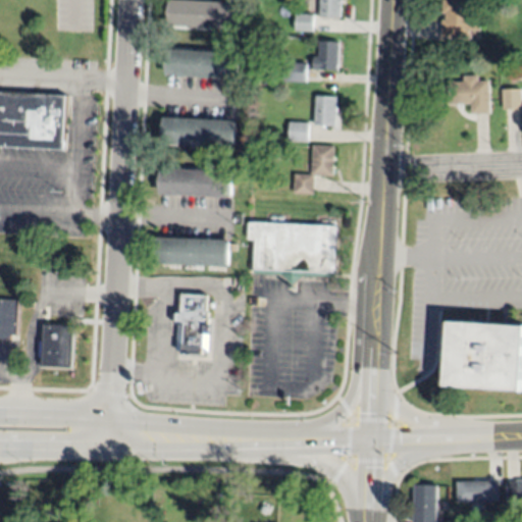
[(169,25),(171,0),(243,4),(242,30),(169,25)]
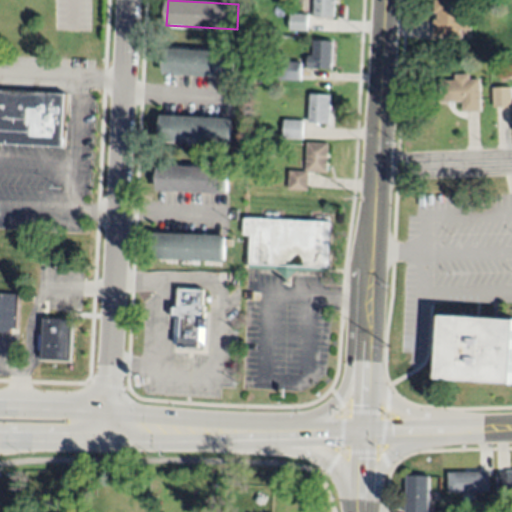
[(313,16),(313,0),(335,0),(335,6),(334,6),(334,17),(313,16)]
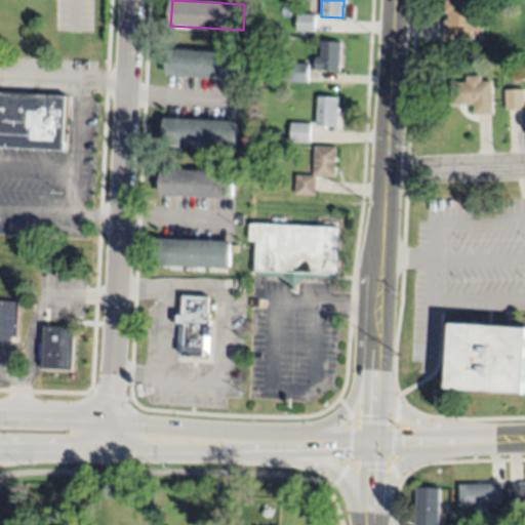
[(473,0),(473,14),(483,14),(483,31),(472,31),(472,39),(444,37),(445,21),(448,21),(448,13),(445,13),(445,0),(473,0)]
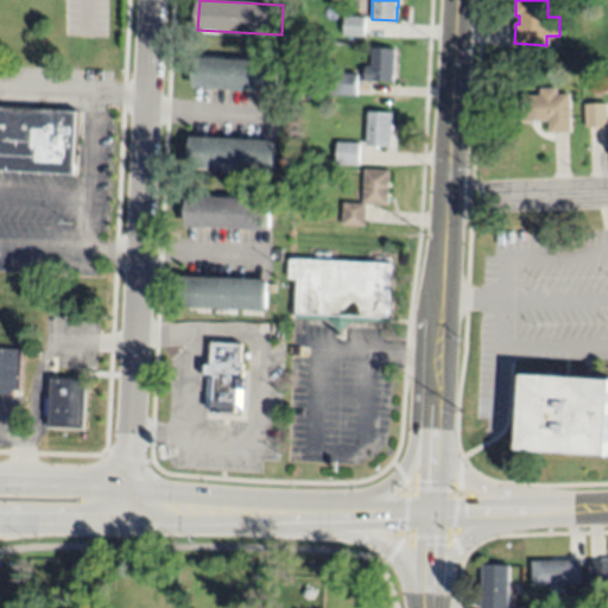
[(344,35),(344,14),(365,16),(365,36),(344,35)]
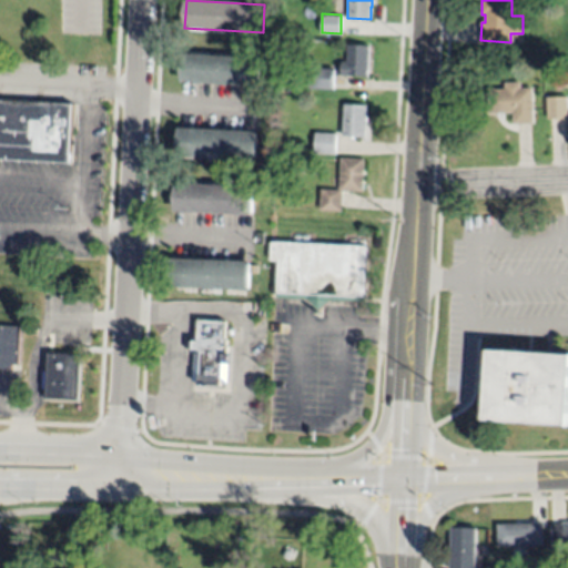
[(367,77),(341,75),(342,62),(347,62),(348,44),(369,47),(367,77)]
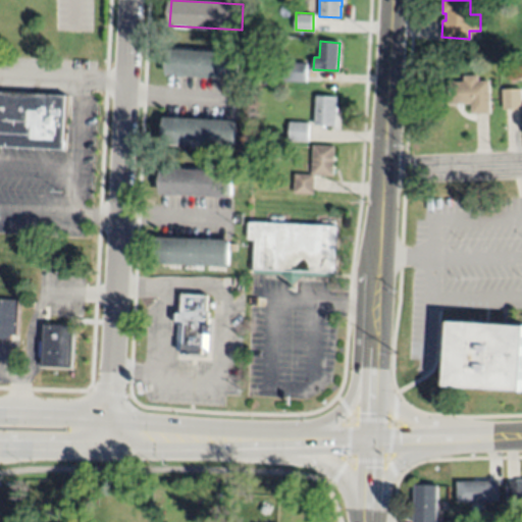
[(166,75),(168,49),(240,54),(239,80),(166,75)]
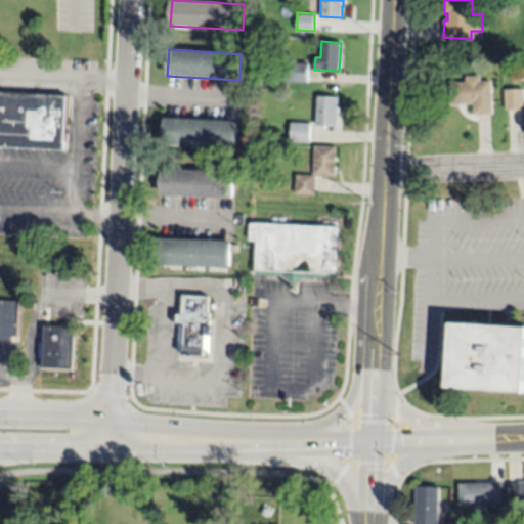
[(286,83),(287,61),(309,62),(308,84),(286,83)]
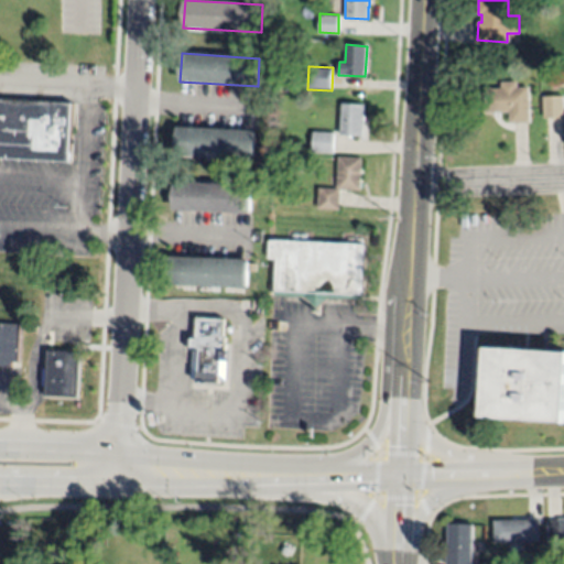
[(474,112),(473,89),(501,89),(501,83),(517,83),(517,88),(528,88),(529,122),(509,122),(509,112),(474,112)]
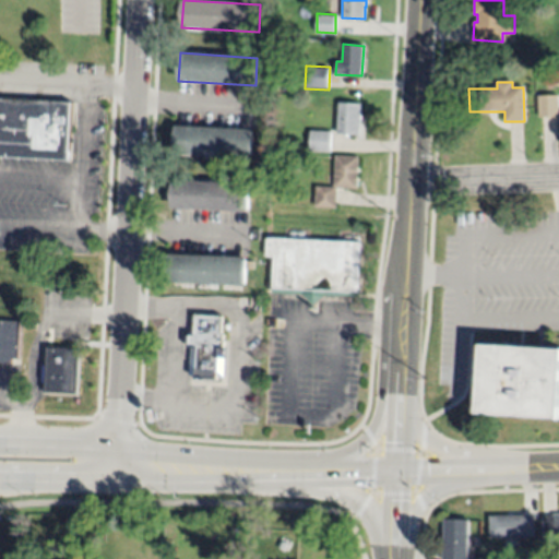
[(537,96),(558,95),(558,117),(538,117),(537,96)]
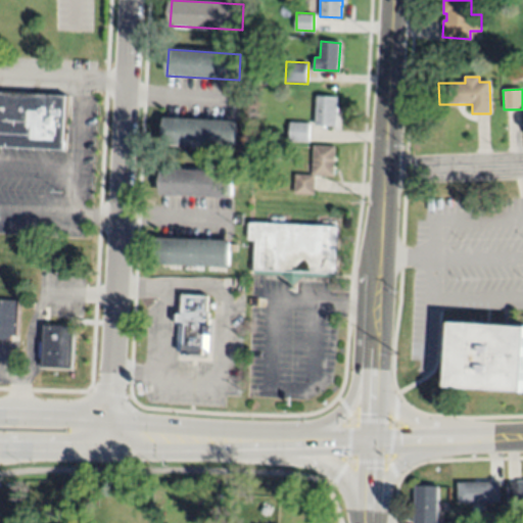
[(0,92),(67,96),(64,150),(0,146),(0,92)]
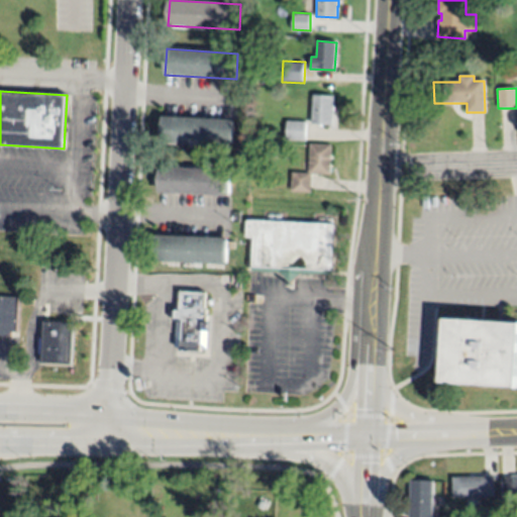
[(311,123),(313,95),(333,96),(332,125),(311,123)]
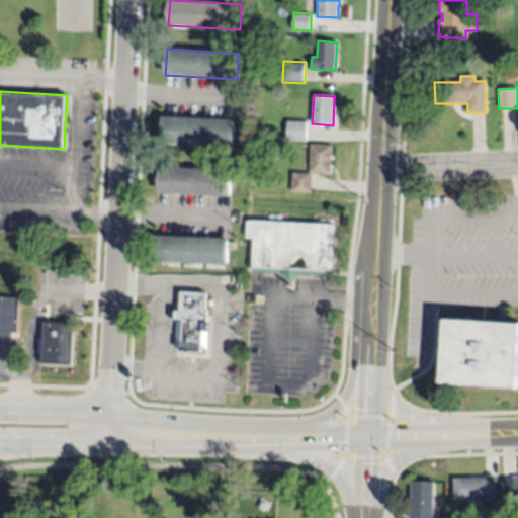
[(163,116),(234,119),(233,146),(162,143),(163,116)]
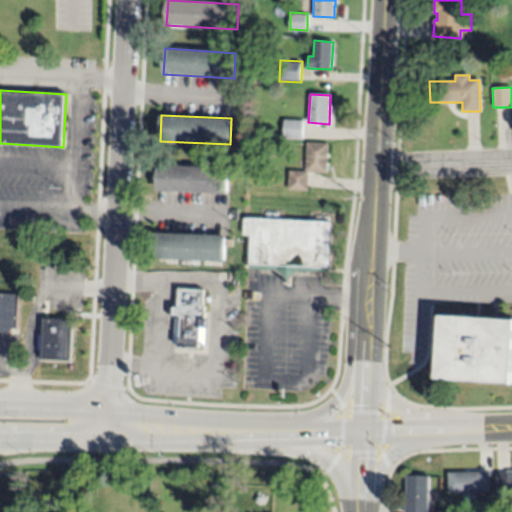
[(302,139),(283,138),(284,120),(303,121),(302,139)]
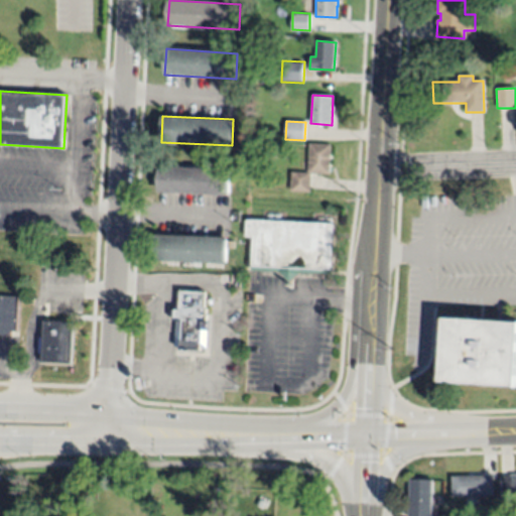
[(330,173),(310,172),(310,191),(290,190),(291,172),(299,172),(300,160),(308,160),(309,144),(331,144),(330,173)]
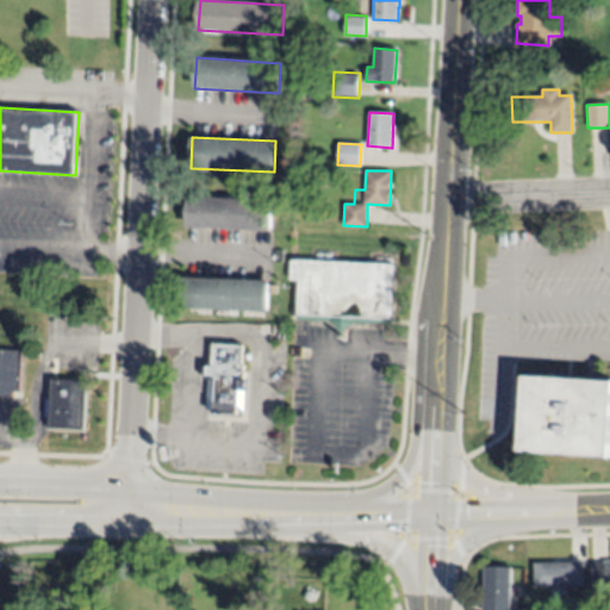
[(187,226),(190,197),(273,201),(272,232),(187,226)]
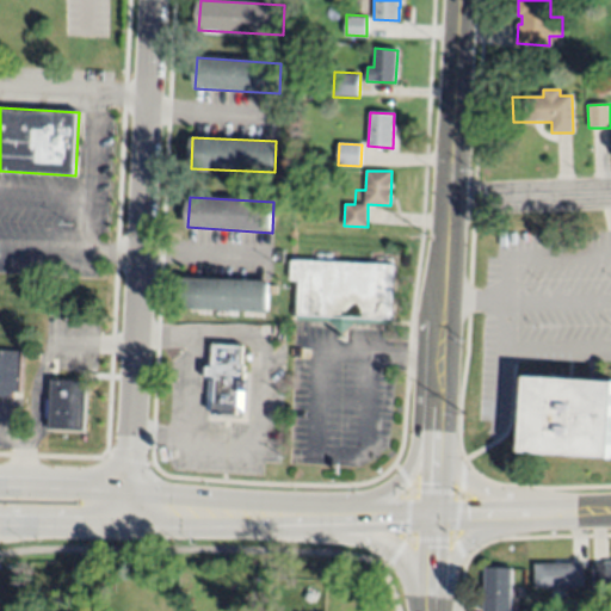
[(291,259),(395,263),(393,323),(353,322),(344,332),(333,321),(297,318),(298,279),(291,279),(291,259)]
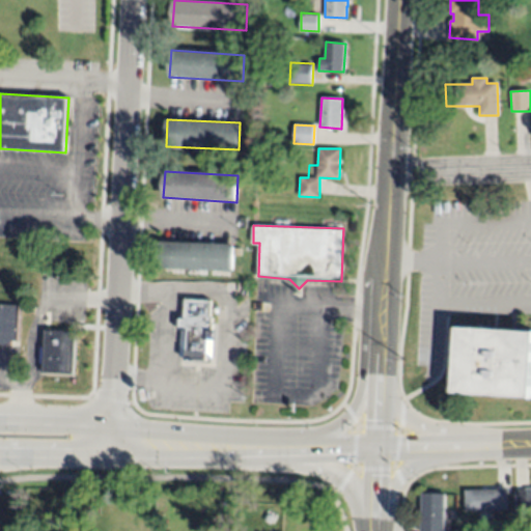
[(162,242),(233,245),(232,271),(161,268),(162,242)]
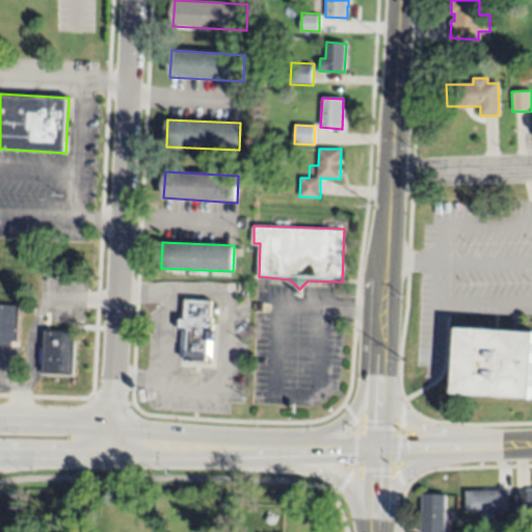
[(213,360),(180,357),(182,330),(179,330),(180,316),(186,317),(186,300),(213,302),(212,319),(214,319),(213,323),(215,323),(213,360)]
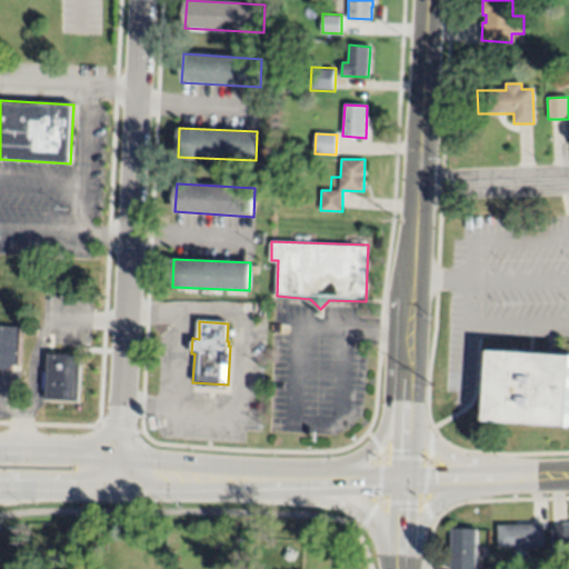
[(0,326),(21,328),(20,366),(12,365),(12,370),(0,369),(0,326)]
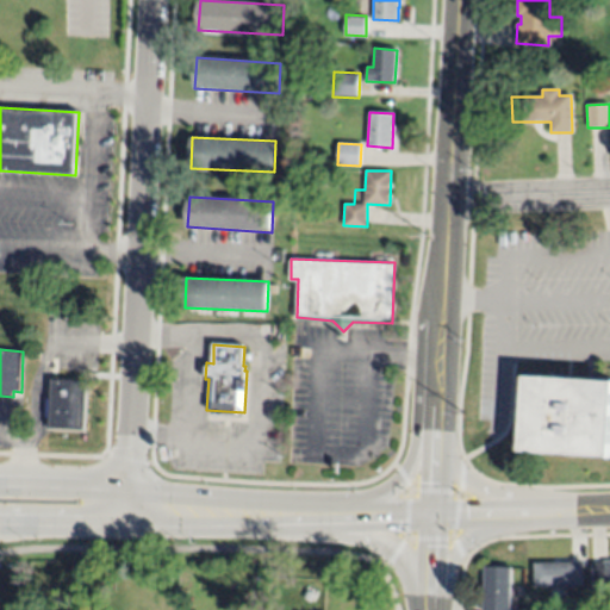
[(609,458),(522,452),(527,377),(609,381),(609,458)]
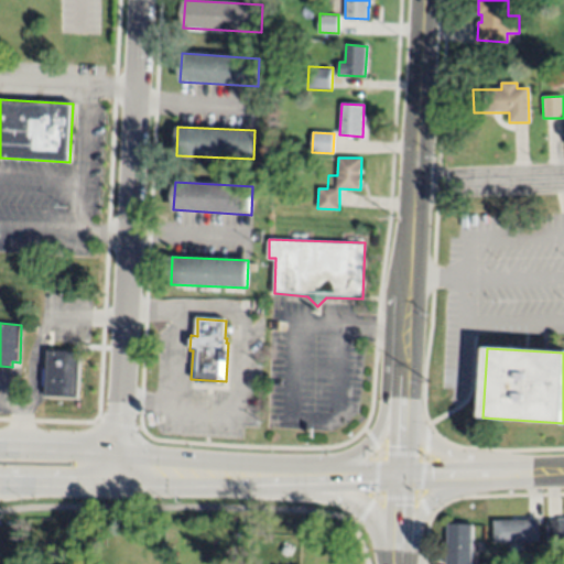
[(46,353),(80,354),(79,403),(44,402),(46,353)]
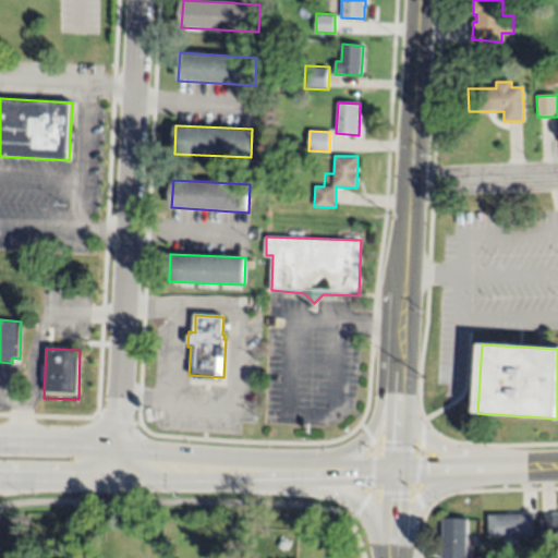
[(557,511),(557,536),(554,536),(554,549),(541,549),(541,516),(553,516),(553,511),(557,511)]
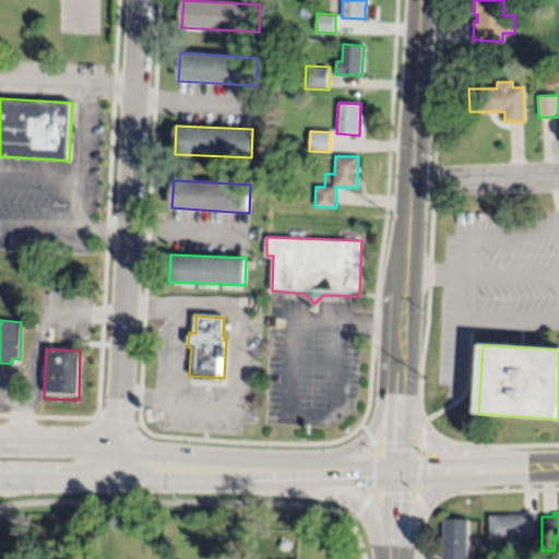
[(489,516),(533,515),(534,536),(490,538),(489,516)]
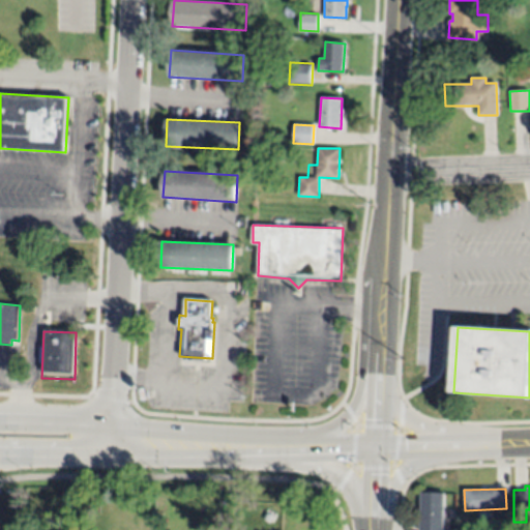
[(419,529),(420,492),(444,493),(442,529),(419,529)]
